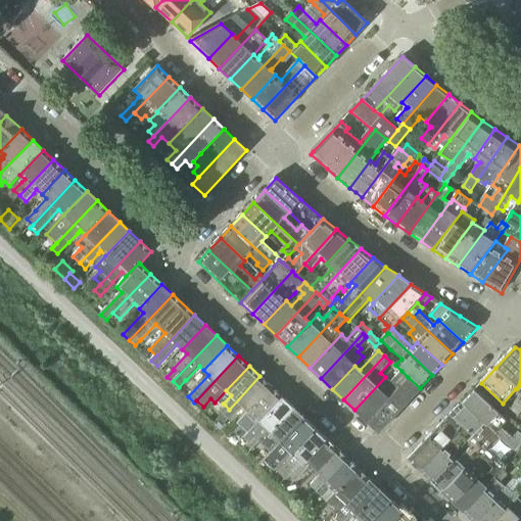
[(367,421),(387,398),(408,377),(401,371),(390,383),(385,377),(354,410),(367,421)]
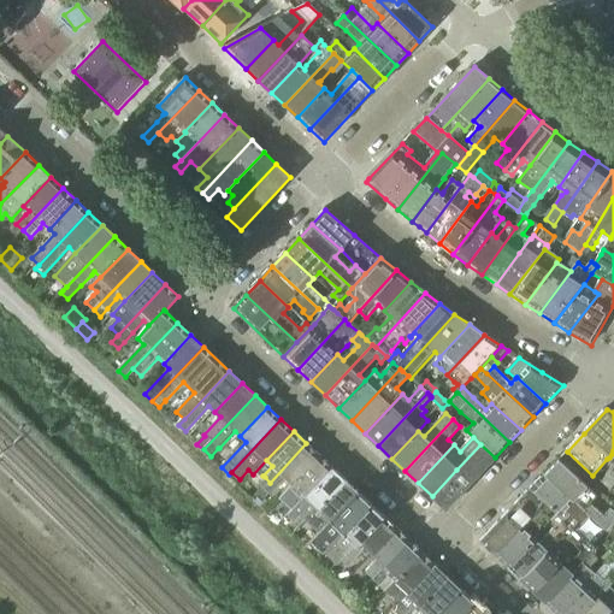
[(287,479),(291,485),(319,456),(306,443),(270,483),(265,488),(255,497),(260,505),(276,488),(277,489),(287,479)]
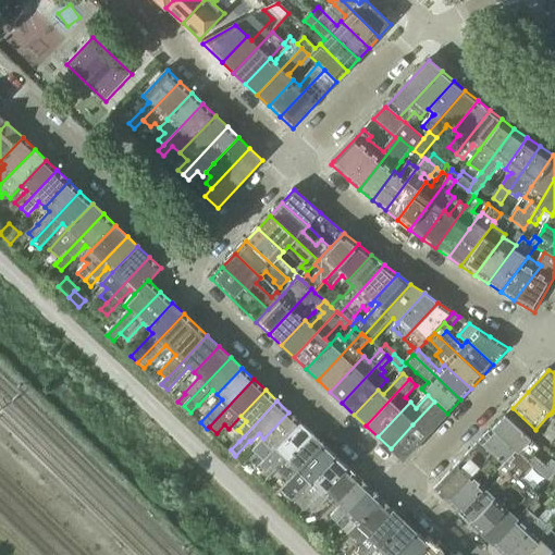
[(434,402),(412,424),(426,438),(447,414),(434,402)]
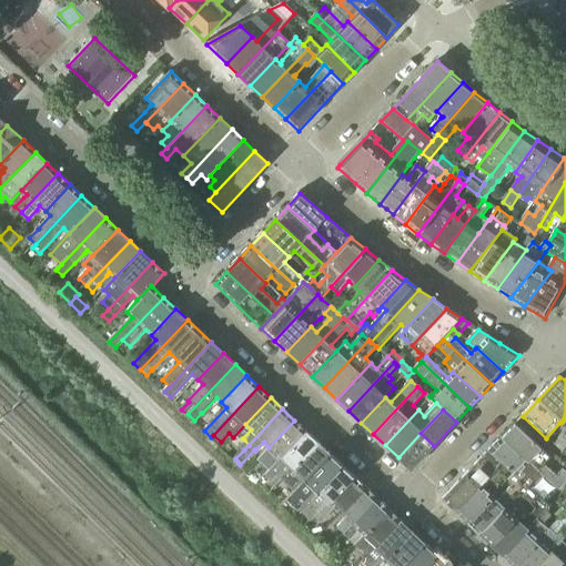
[(264,463),(272,468),(306,432),(294,421),(269,447),(274,452),(266,461),(264,463)]
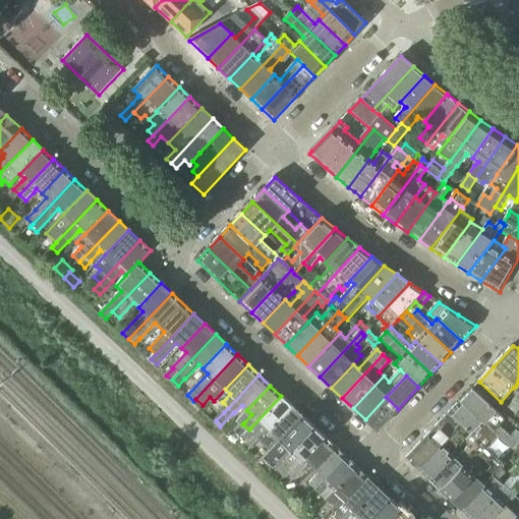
[(460,402),(498,438),(512,451),(518,444),(518,429),(511,438),(499,426),(505,420),(496,412),(497,411),(472,389),(460,402)]
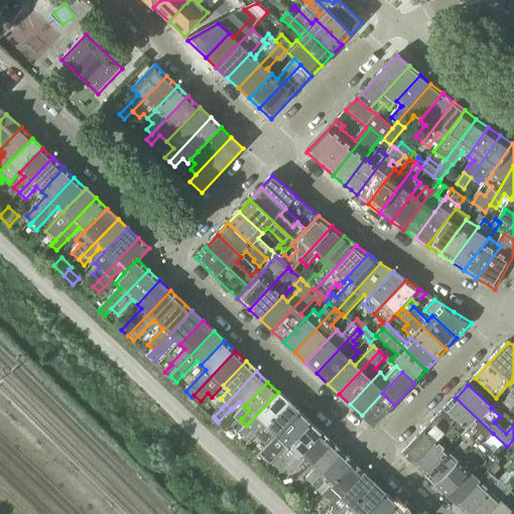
[(252,432),(256,436),(289,402),(278,392),(247,425),(241,432),(247,438),(252,432)]
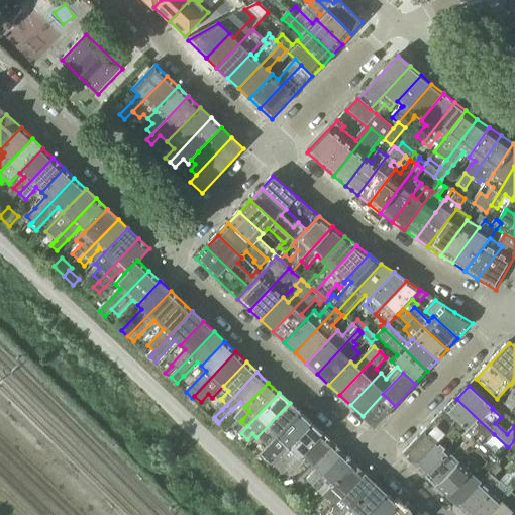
[(383,394),(363,416),(375,427),(395,406),(383,394)]
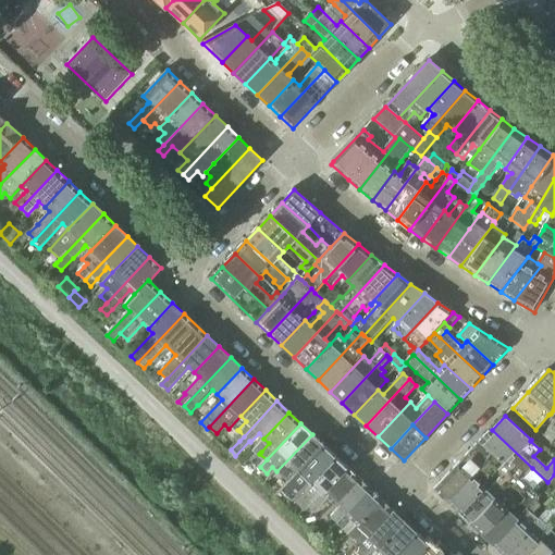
[(515,475),(521,480),(527,475),(532,468),(492,430),(480,443),(492,454),(505,466),(515,475)]
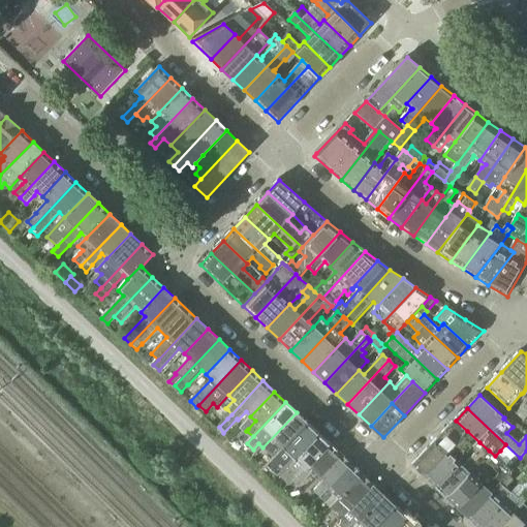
[(222,413),(227,419),(231,414),(227,409),(222,413)]
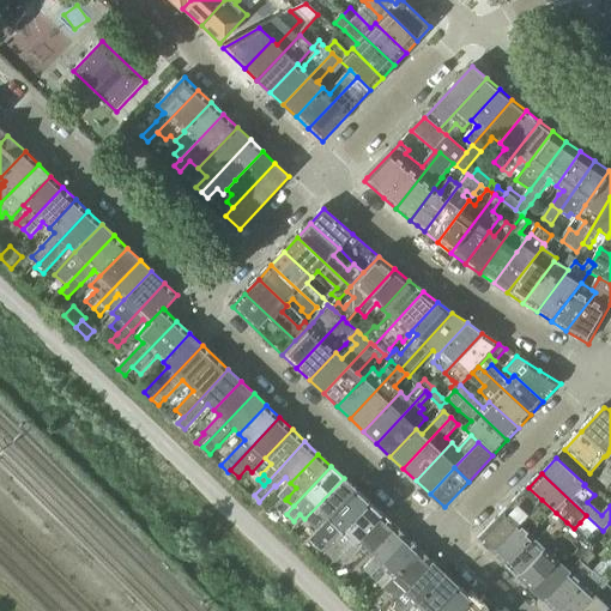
[(304,520),(316,532),(356,490),(344,478),(304,519),(304,520)]
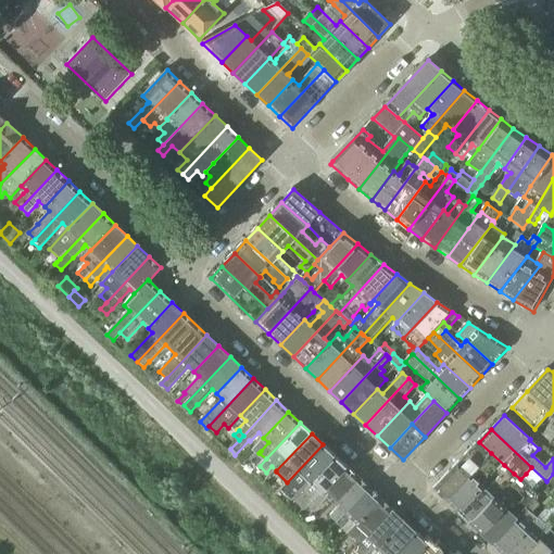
[(296,488),(300,492),(335,455),(323,444),(287,482),(280,489),(287,496),(296,488)]
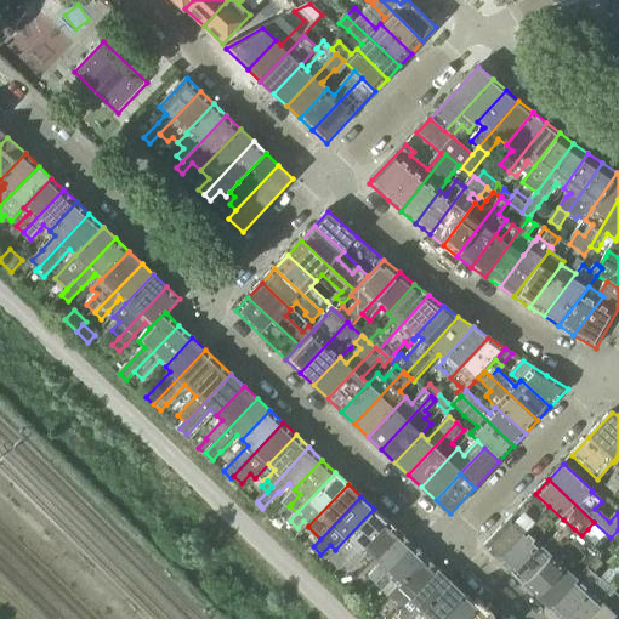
[(484,546),(498,560),(545,509),(539,503),(529,512),(523,506),(484,546)]
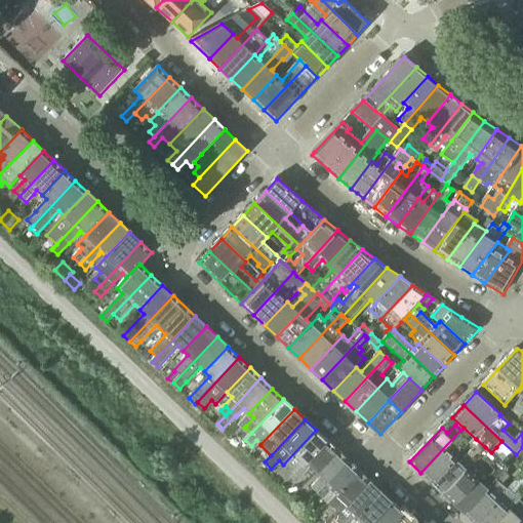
[(420,473),(433,484),(456,458),(452,454),(466,440),(470,444),(476,439),(464,428),(460,430),(420,473)]
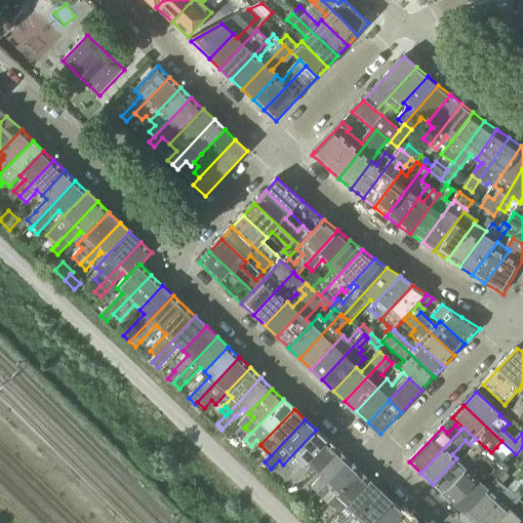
[(287,482),(290,479),(327,440),(316,430),(283,465),(277,472),(287,482)]
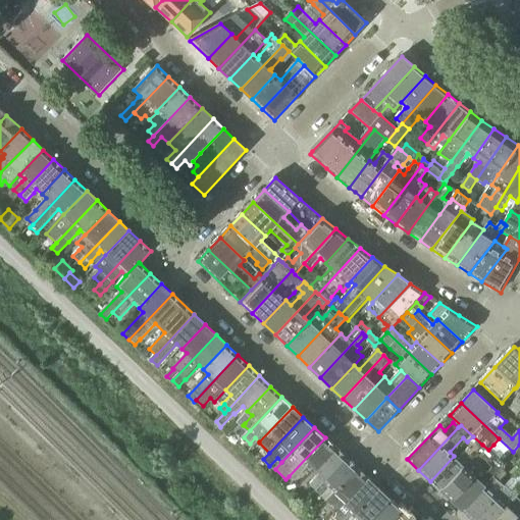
[(473,436),(467,442),(467,443),(468,442),(472,446),(478,451),(482,445),(473,436)]
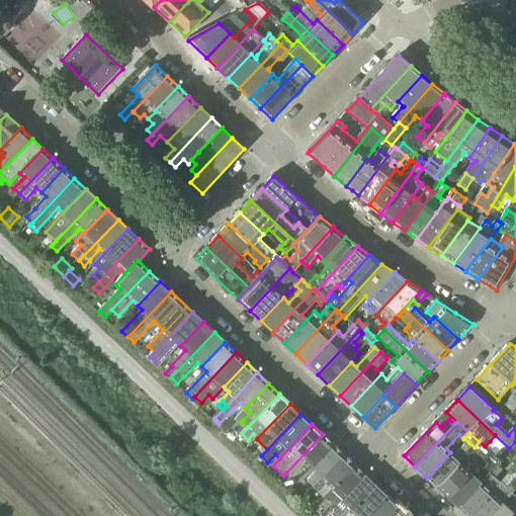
[(306,464),(310,468),(333,444),(323,434),(286,473),(293,479),(306,464)]
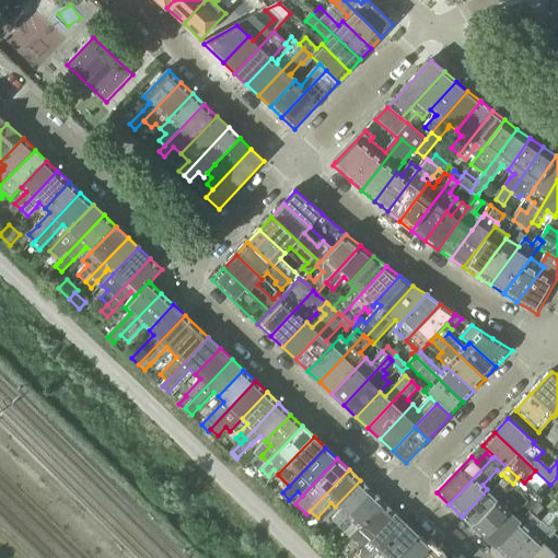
[(473,527),(485,538),(519,502),(512,497),(518,492),(523,497),(524,496),(531,489),(524,483),(518,477),(513,484),(473,527)]
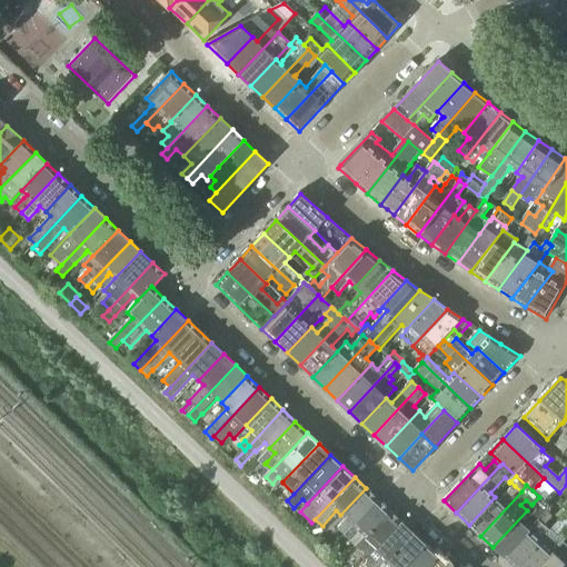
[(469,525),(480,536),(521,491),(515,486),(500,503),(495,497),(469,525)]
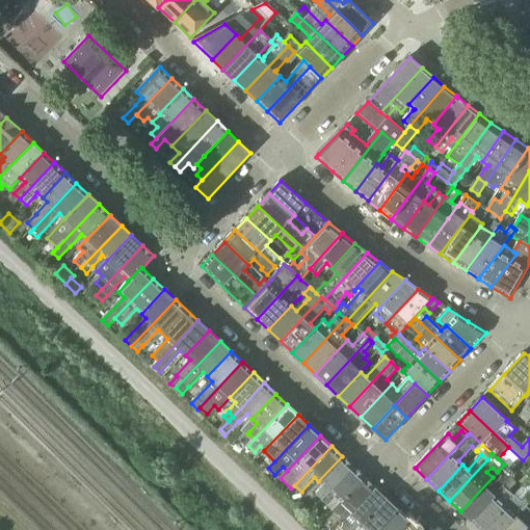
[(316,495),(322,501),(353,468),(342,456),(318,481),(323,486),(316,495)]
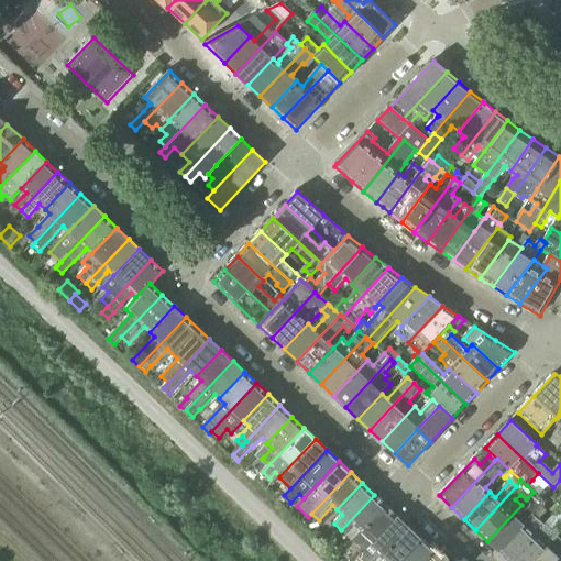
[(534,492),(527,498),(534,503),(527,510),(521,505),(487,541),(498,551),(539,508),(540,506),(541,507),(546,503),(542,499),(541,498),(534,492)]
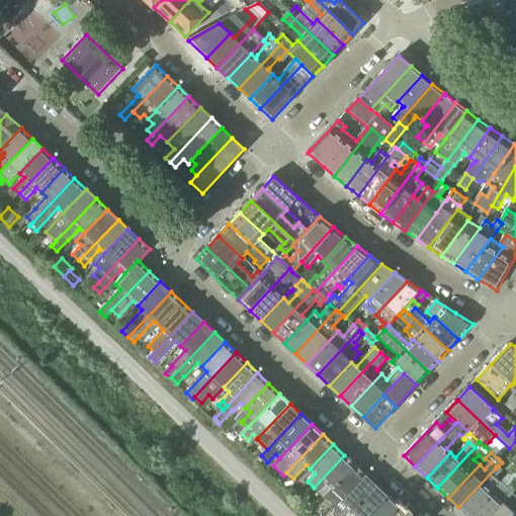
[(314,488),(325,497),(355,465),(344,455),(314,488)]
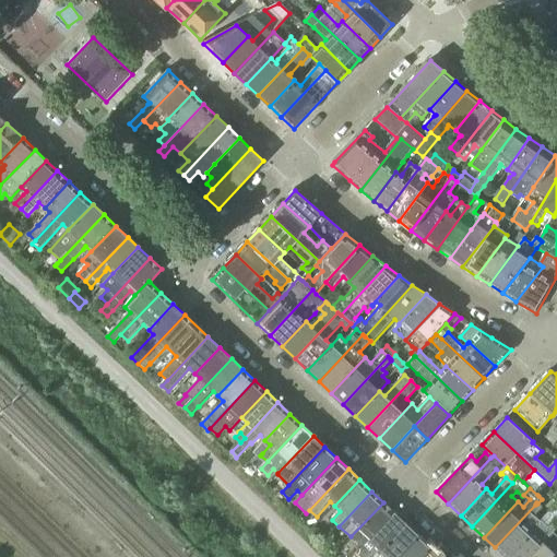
[(356,547),(359,550),(395,513),(383,502),(351,536),(358,544),(356,547)]
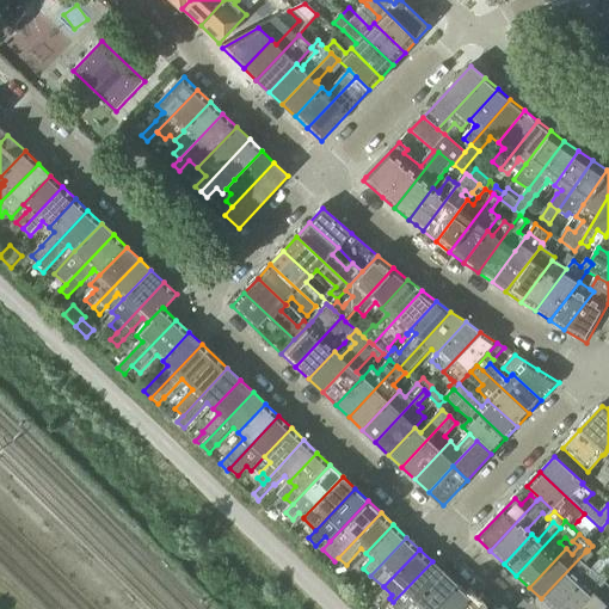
[(541,598),(552,608),(557,608),(591,571),(585,565),(594,555),(588,551),(586,549),(585,552),(541,598)]
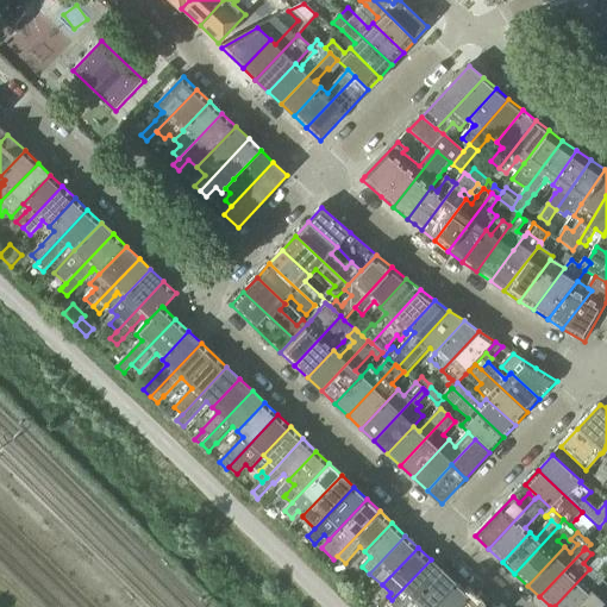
[(408,606),(415,600),(443,571),(431,559),(392,600),(388,604),(392,606),(408,606)]
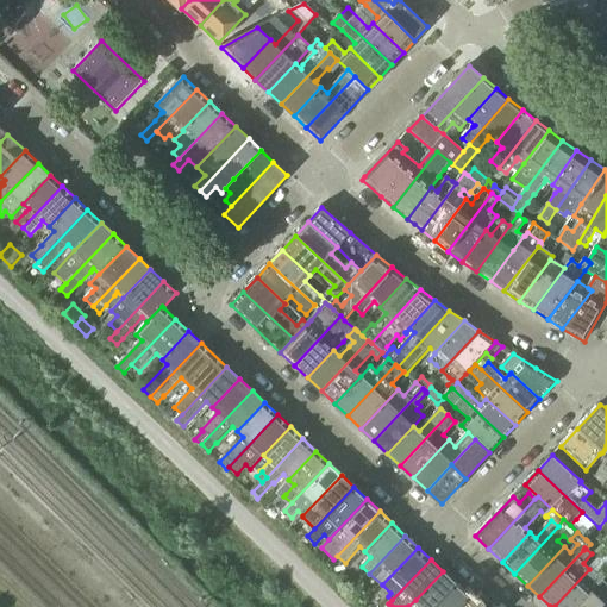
[(577,606),(605,580),(606,579),(606,574),(602,571),(598,576),(590,568),(589,569),(555,606),(577,606)]
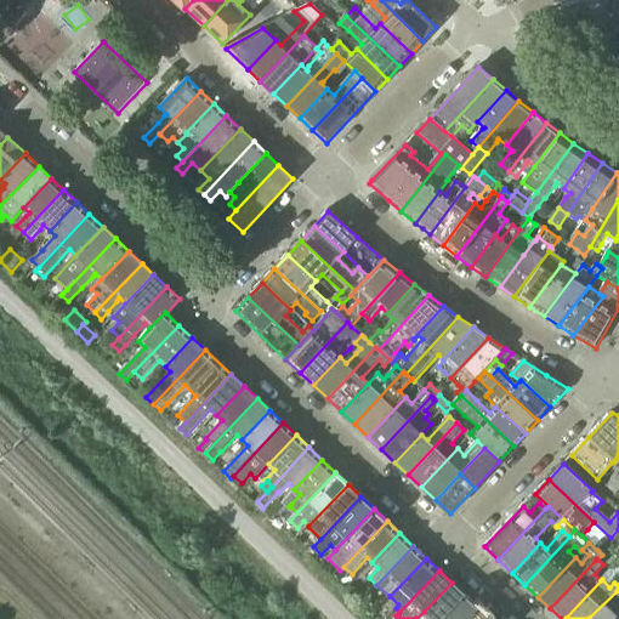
[(452,583),(424,612),(416,618),(441,618),(465,595),(452,583)]
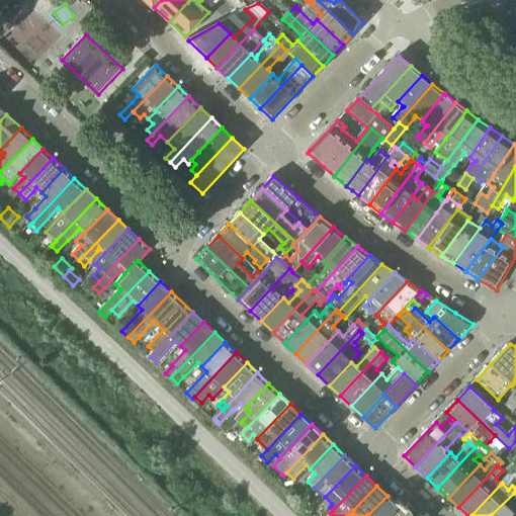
[(512,515),(514,513),(509,509),(515,502),(515,492),(514,493),(491,515),(512,515)]
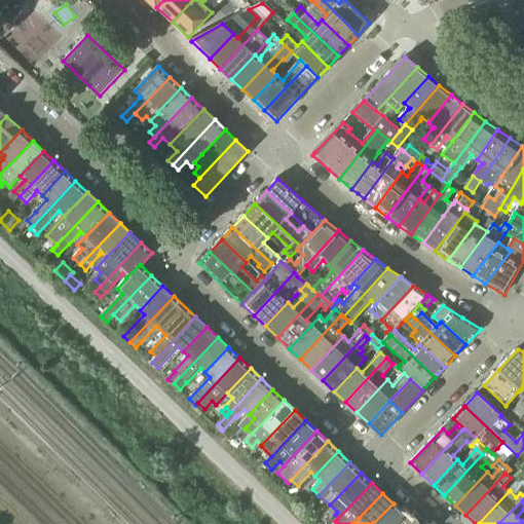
[(394,503),(373,523),(395,523),(405,514),(394,503)]
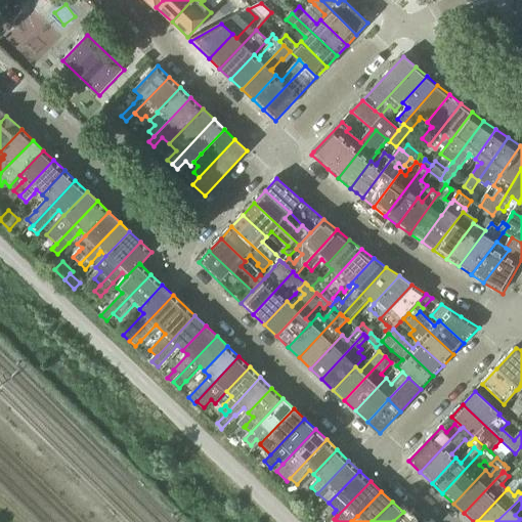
[(414,521),(403,512),(393,521),(414,521)]
